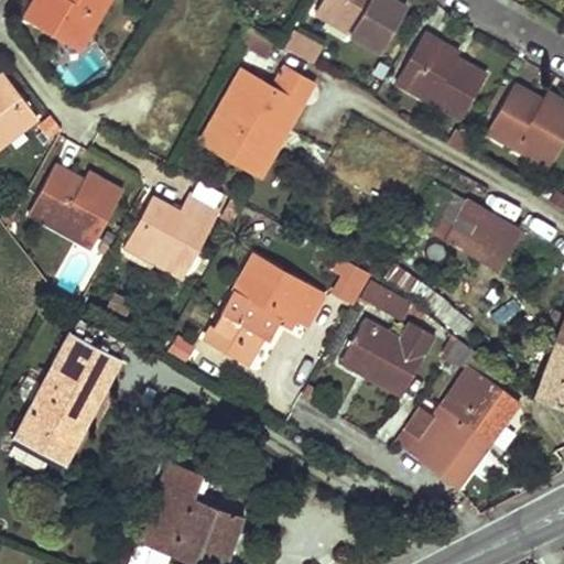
[(45,0),(42,7),(33,1),(24,18),(78,51),(95,23),(84,18),(95,0),(45,0)]
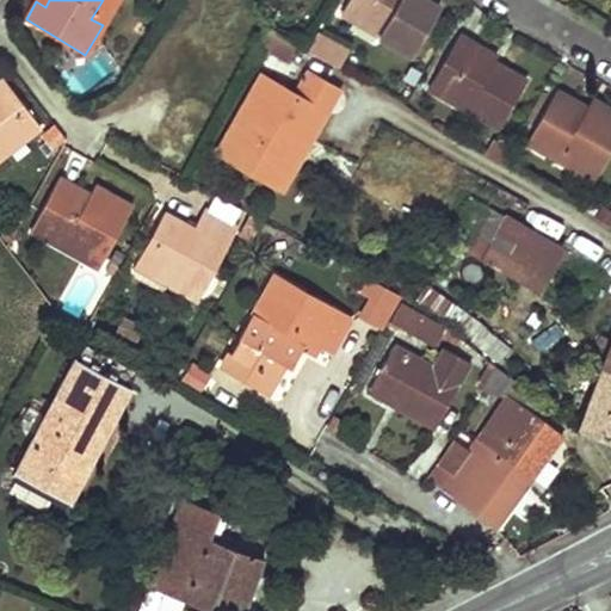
[(103,0),(91,19),(103,25),(117,0),(103,0)]
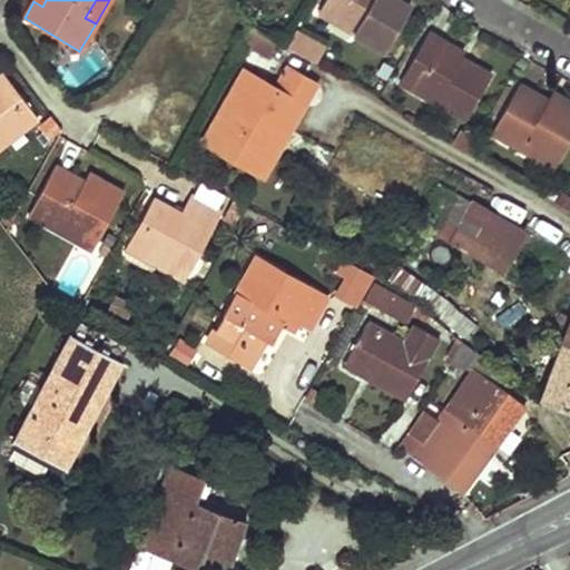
[(324,0),(324,1),(338,10),(332,20),(385,51),(410,7),(397,0),(324,0)]
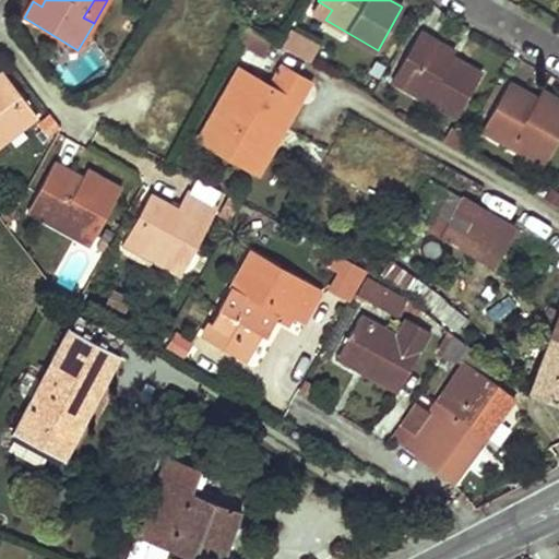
[(318,1),(312,11),(325,20),(332,10),(318,1)]
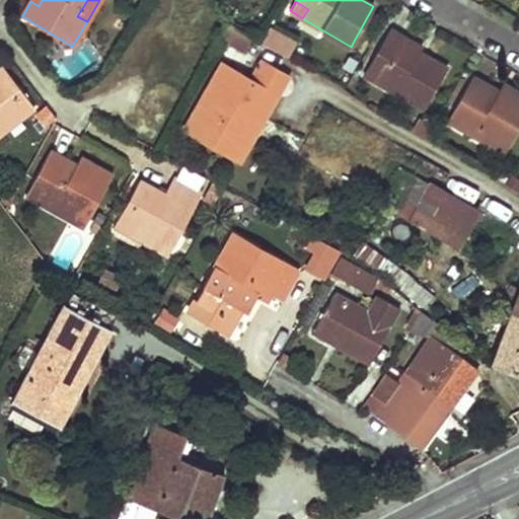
[(243,51),(251,38),(224,23),(217,36),(243,51)]
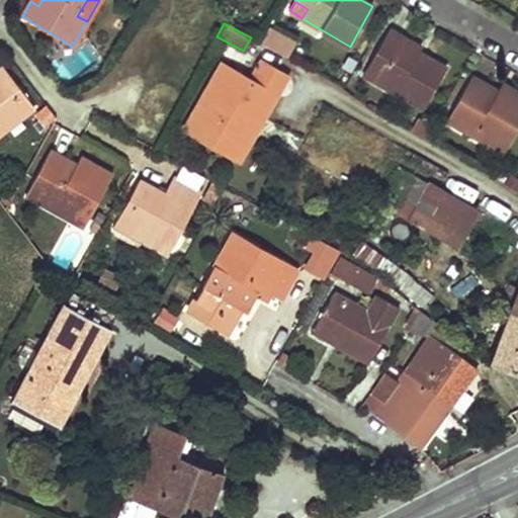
[(287,58),(295,42),(268,28),(260,42),(287,58)]
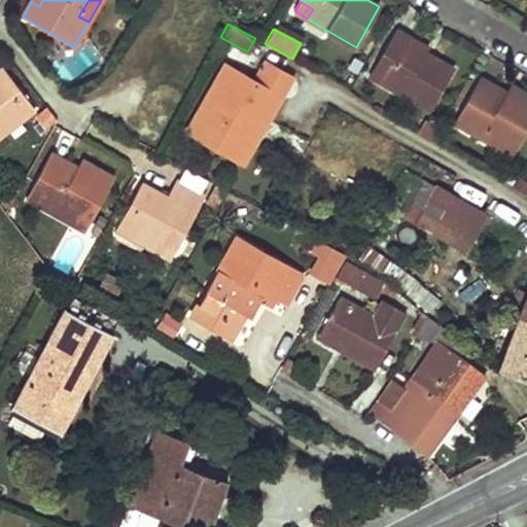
[(424,57),(426,54),(428,49),(395,30),(372,70),(403,90),(400,94),(431,111),(454,70),(430,56),(428,59),(424,57)]
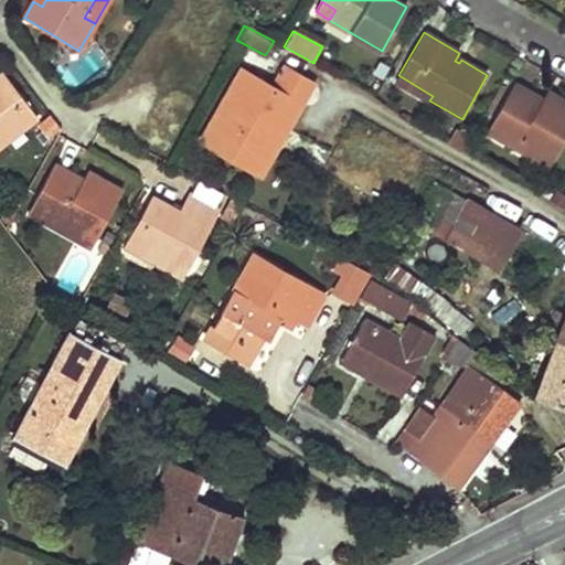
[(283,67),(273,86),(242,70),(201,141),(260,177),(312,84),(283,67)]
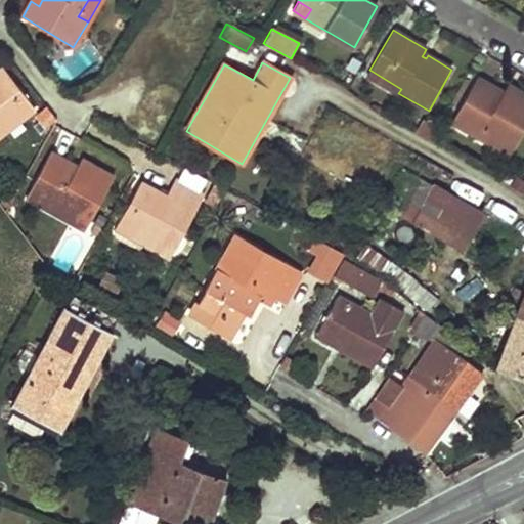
[(0,69),(0,134),(5,131),(2,127),(32,104),(2,68),(0,69)]
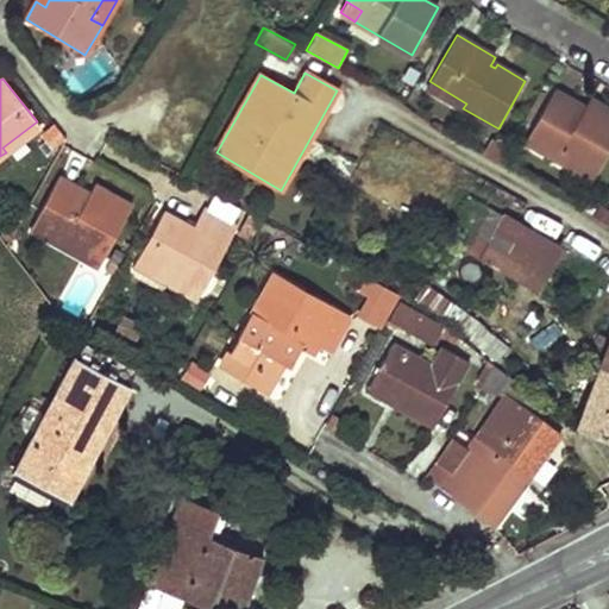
[(466,104),(429,81),(426,87),(463,108),(466,104)]
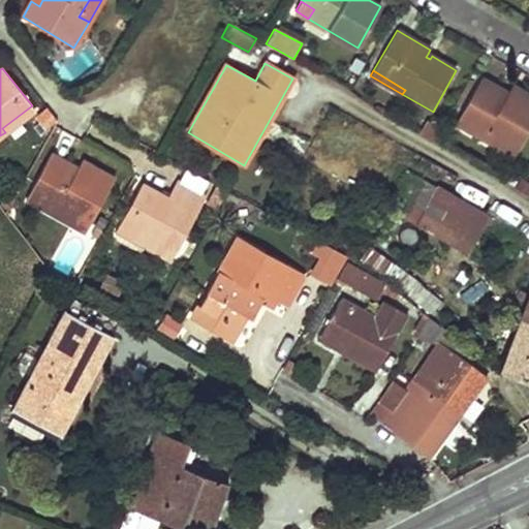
[(524,102),(507,93),(480,79),(461,113),(474,121),(469,130),(516,156),(528,132),(528,95),(524,102)]
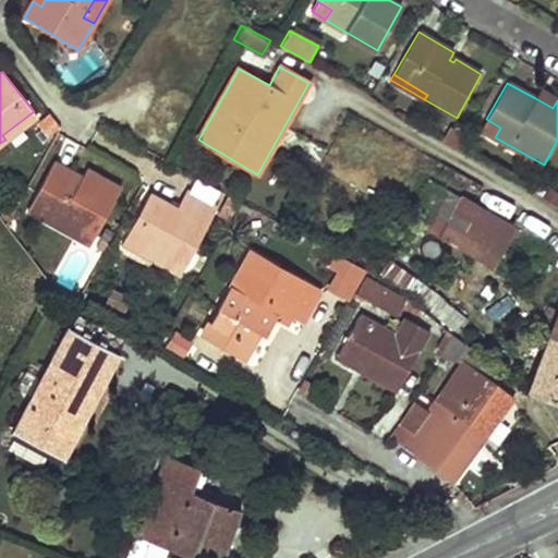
[(540,91),(535,98),(553,108),(557,100),(540,91)]
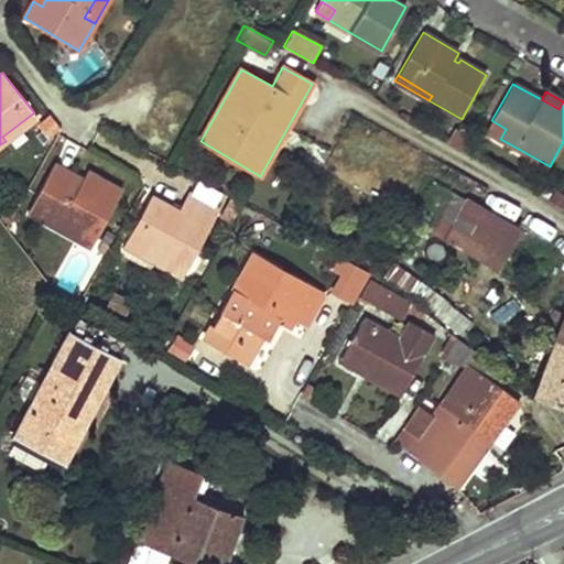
[(38,117),(34,112),(2,137),(6,141),(38,117)]
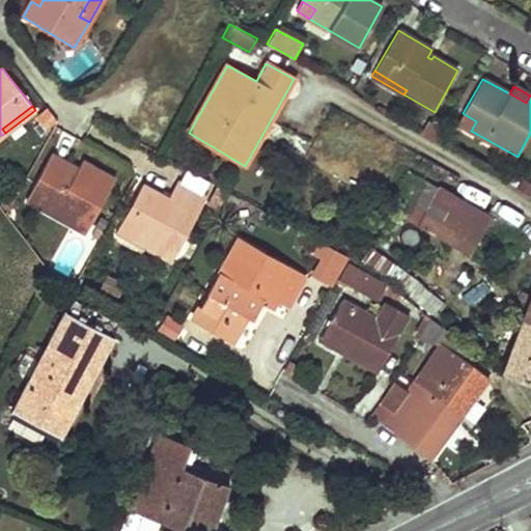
[(47,108),(36,116),(46,130),(57,121),(47,108)]
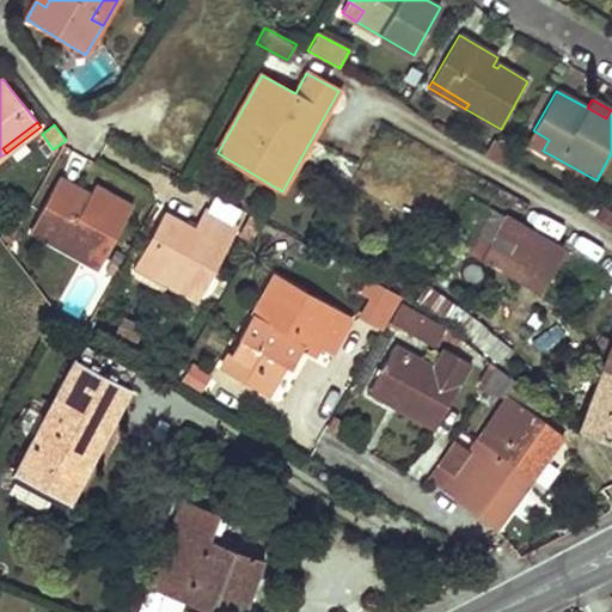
[(527,141),(543,151),(549,140),(533,130),(527,141)]
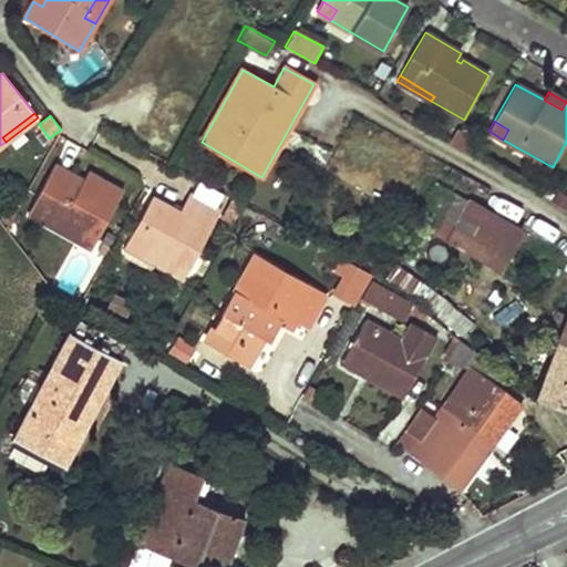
[(460,130),(452,144),(464,152),(473,137),(460,130)]
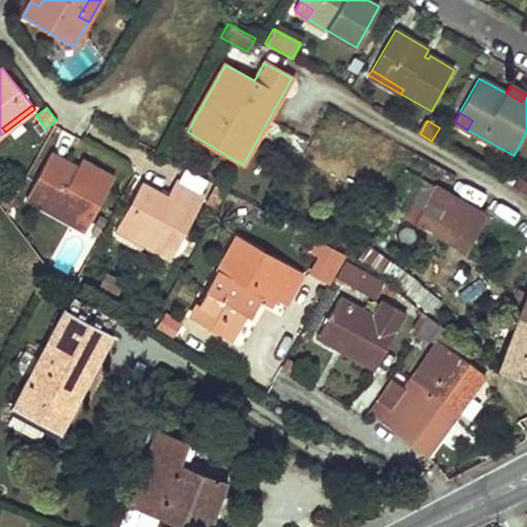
[(94,177),(76,168),(49,153),(31,188),(65,207),(60,217),(85,231),(114,178),(98,170),(94,177)]
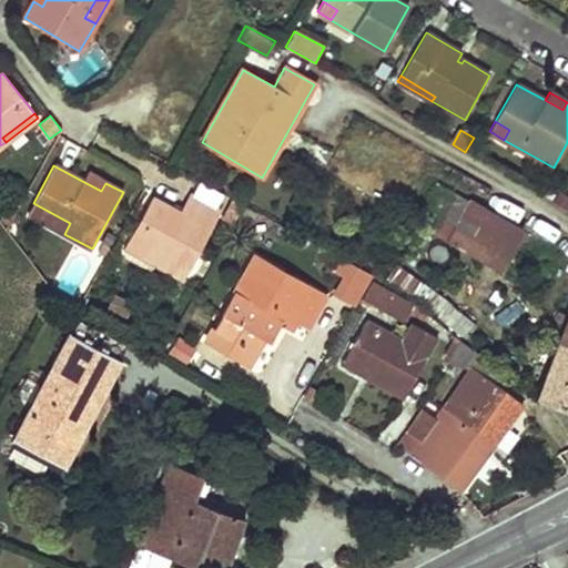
[(88,173),(82,181),(101,191),(105,183),(88,173)]
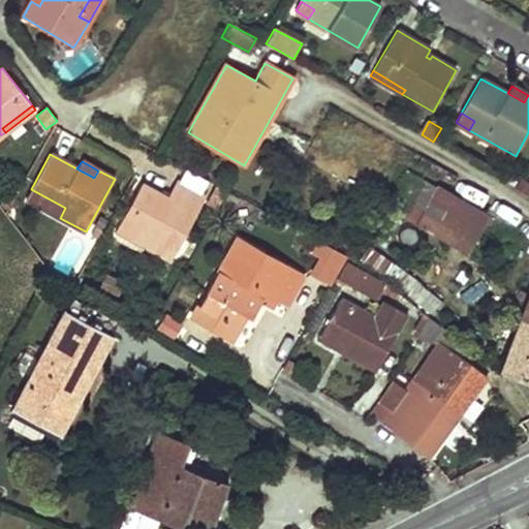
[(512,175),(507,183),(516,187),(520,179),(512,175)]
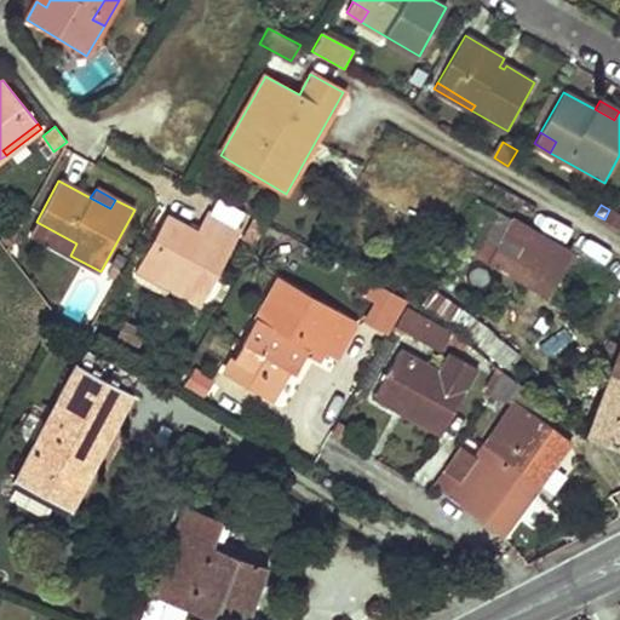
[(241,233),(206,212),(195,231),(193,236),(187,233),(189,228),(166,216),(139,262),(173,280),(170,288),(201,305),(241,233)]
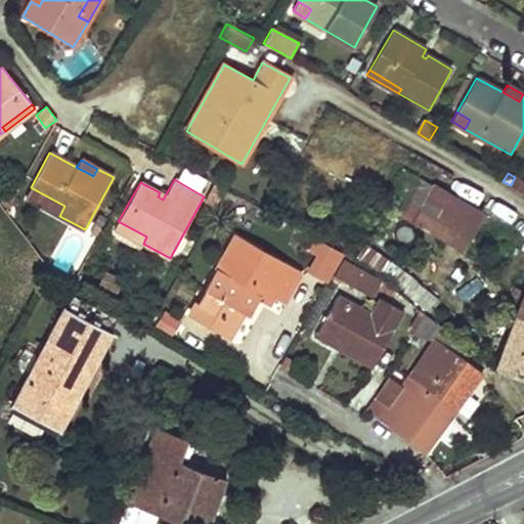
[(413,224),(461,251),(482,213),(435,186),(423,207),(413,224)]
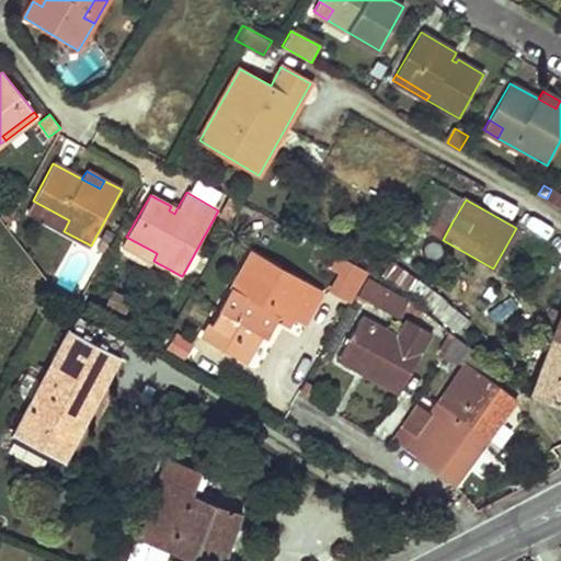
[(26,212),(64,231),(69,220),(33,201),(26,212)]
